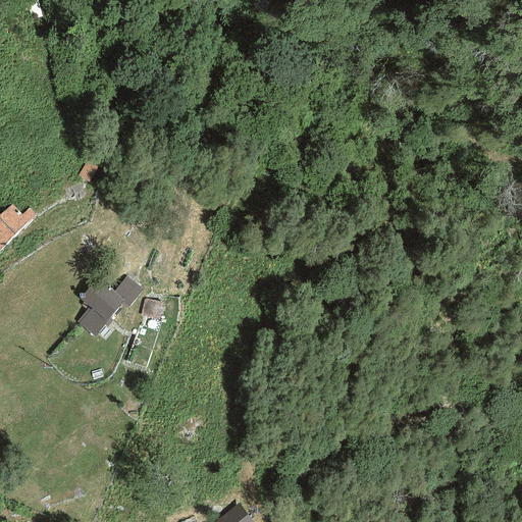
[(102,166),(90,158),(80,175),(91,183),(102,166)]
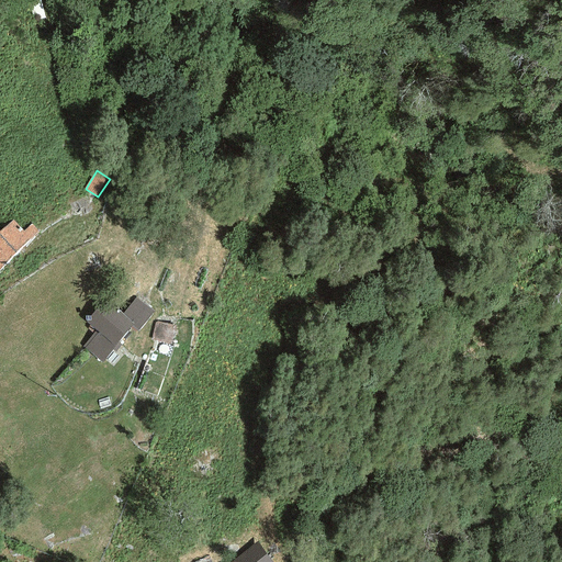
[(26,231),(14,217),(0,231),(0,274),(43,233),(34,223),(26,231)]
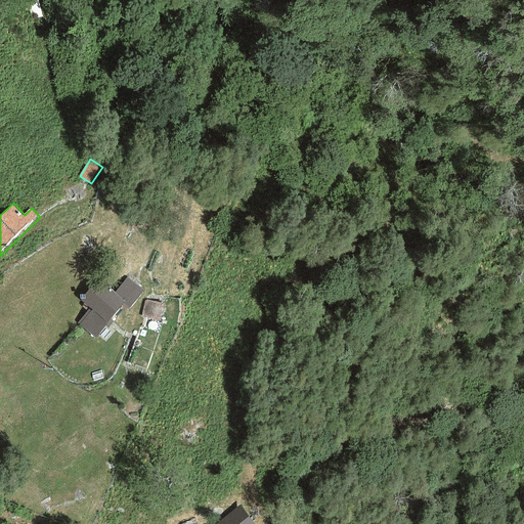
[(118,288),(101,274),(81,300),(91,307),(79,323),(99,340),(129,303),(133,306),(145,290),(128,276),(118,288)]
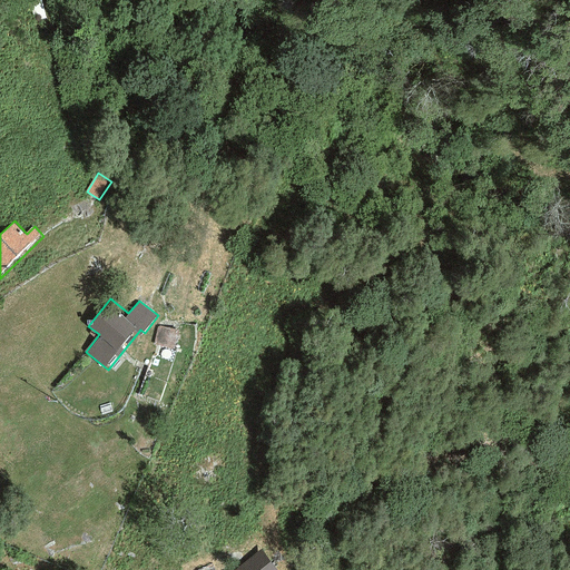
[(180,331),(159,326),(156,344),(178,350),(180,331)]
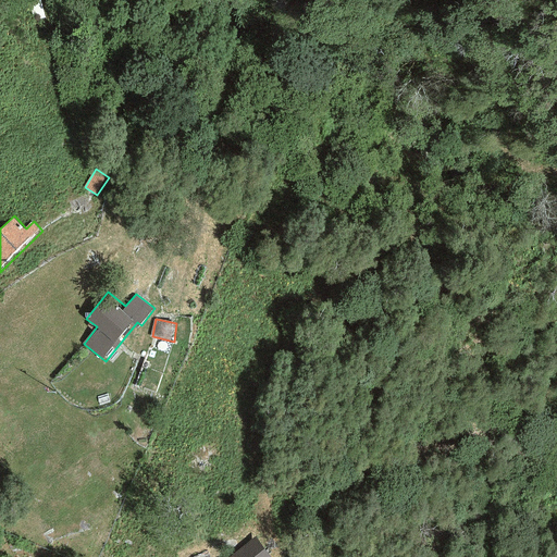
[(274,556),(259,536),(233,556),(274,556)]
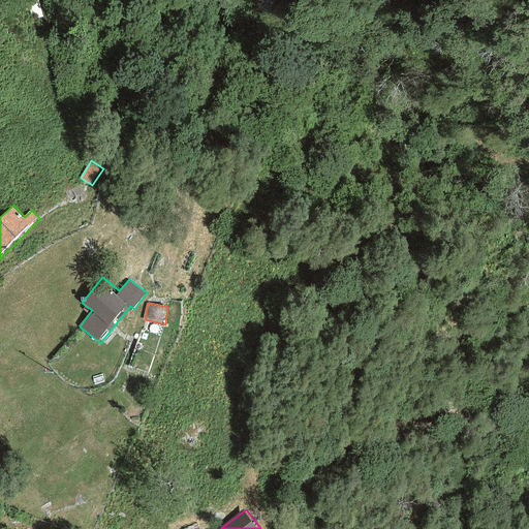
All buildings are outlined.
